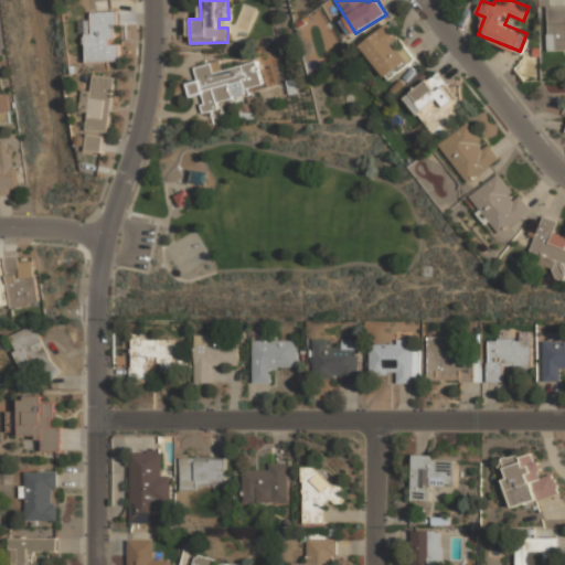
[(547,51),(564,51),(564,6),(547,6),(547,51)]
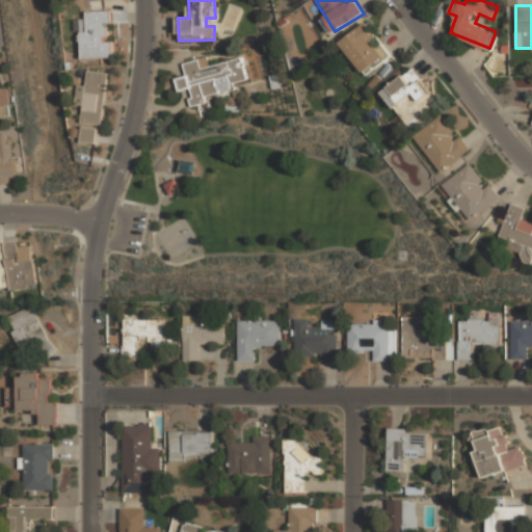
[(113,56),(112,10),(81,10),(82,57),(113,56)]
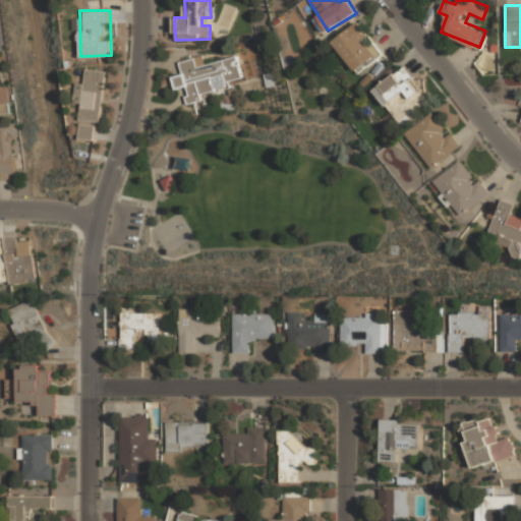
[(363,40),(368,36),(358,22),(333,42),(357,74),(378,59),(363,40)]
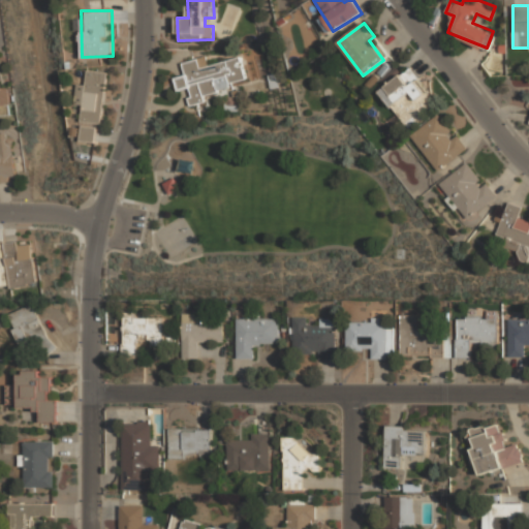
[(240,58),(209,65),(207,56),(182,62),(185,75),(175,78),(178,91),(187,88),(191,105),(205,102),(203,93),(247,83),(240,58)]
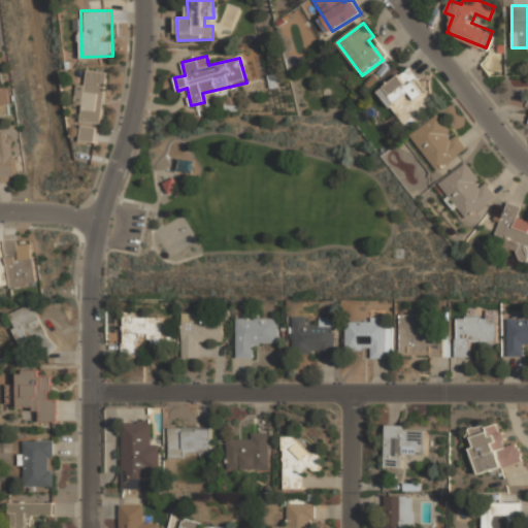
[(76,104),(84,104),(81,121),(102,123),(106,71),(88,69),(86,84),(78,83),(76,104)]
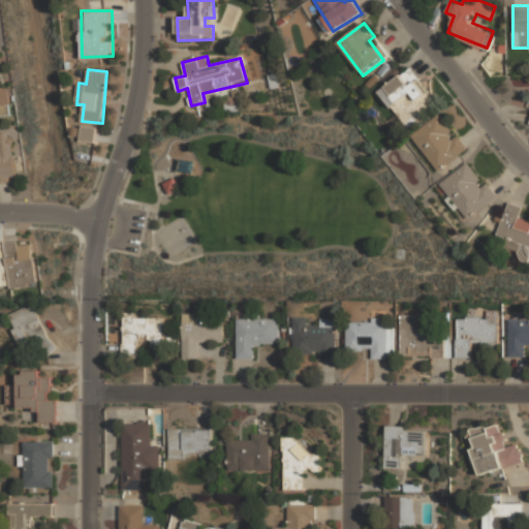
[(436,107),(410,69),(380,89),(406,128),(436,107)]
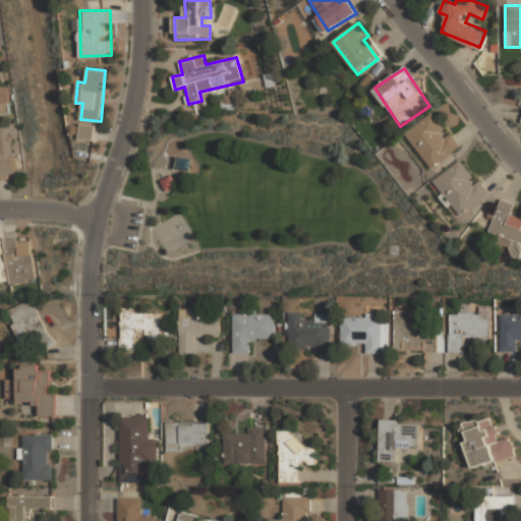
[(0,113),(11,112),(8,84),(0,84),(0,113)]
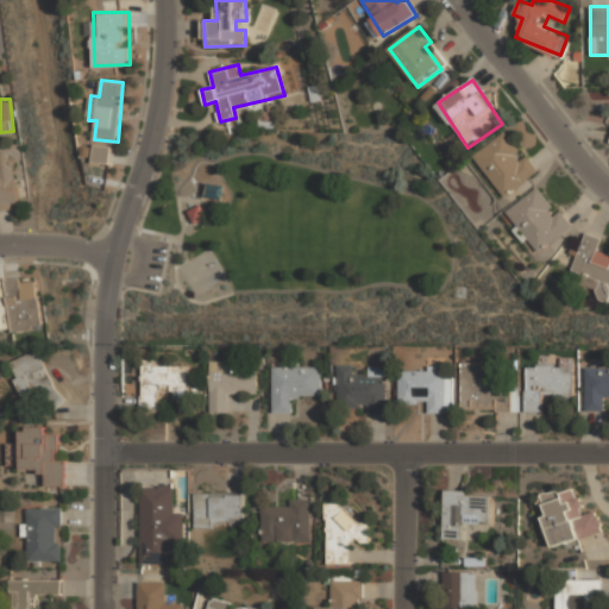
[(539,173),(525,154),(521,156),(504,132),(472,155),(503,198),(539,173)]
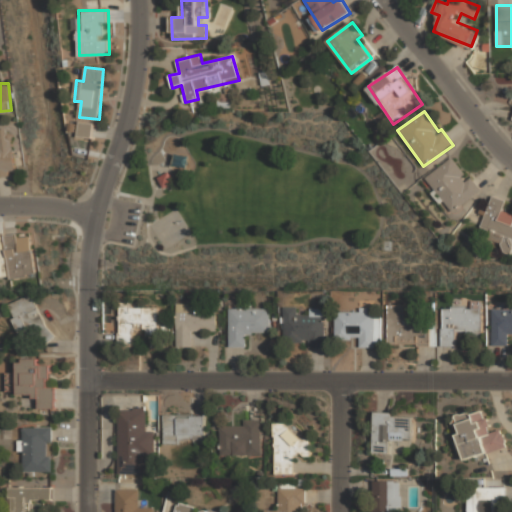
[(87,136),(90,123),(82,121),(79,134),(87,136)]
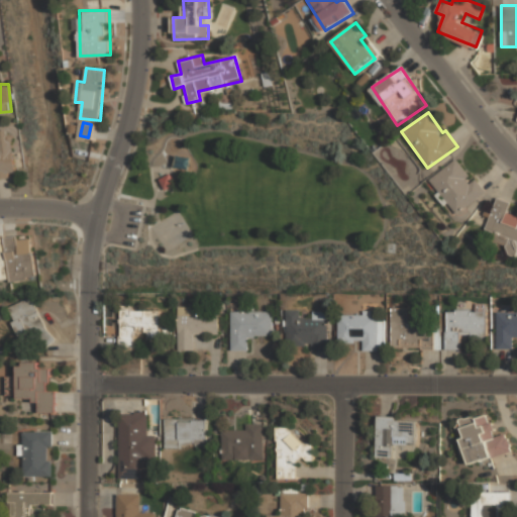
[(0,129),(0,177),(17,175),(11,128),(0,129)]
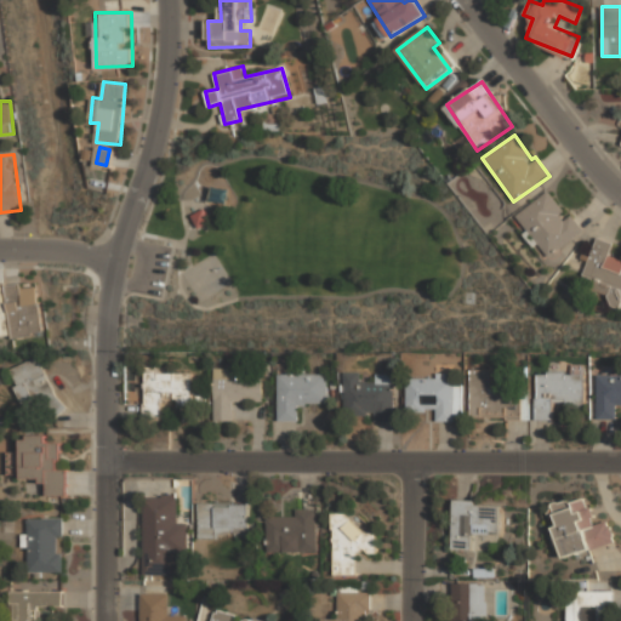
[(584,231),(569,212),(567,214),(547,191),(517,216),(550,257),(584,231)]
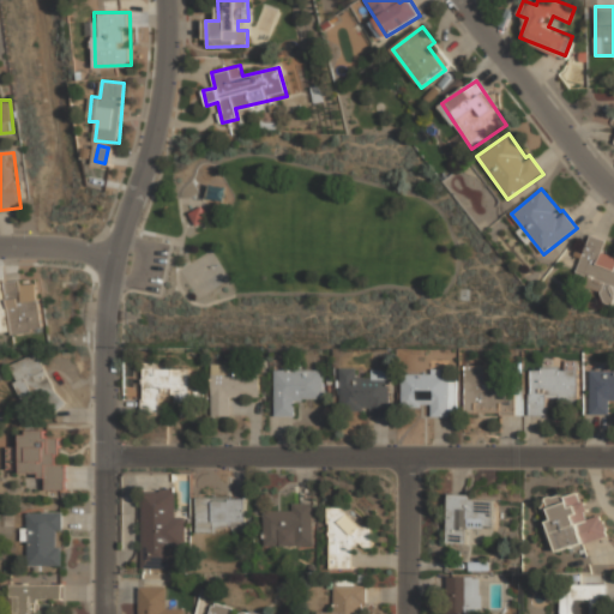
[(197,224),(210,217),(203,204),(190,212),(197,224)]
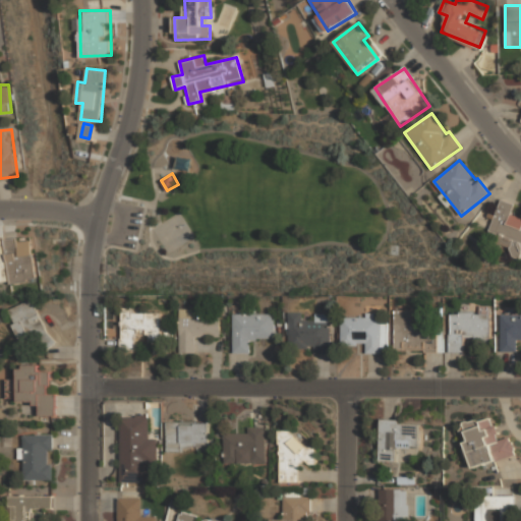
[(520,258),(520,256),(520,218),(511,215),(514,205),(501,199),(489,231),(514,239),(509,254),(520,258)]
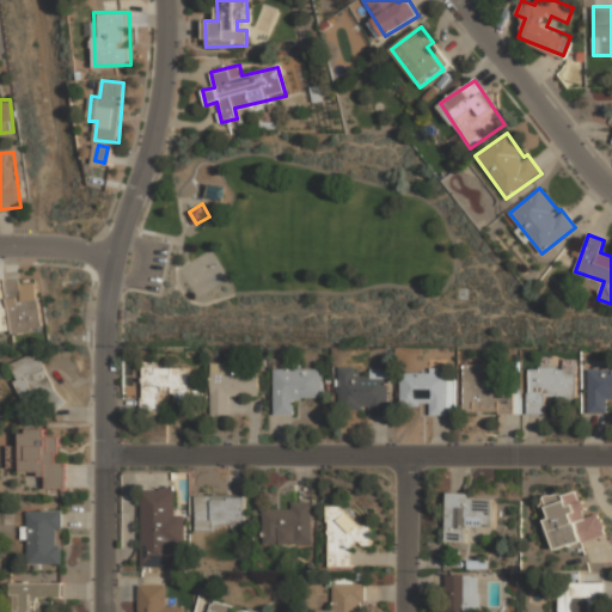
[(0,332),(42,329),(36,282),(22,285),(22,281),(0,282),(0,332)]
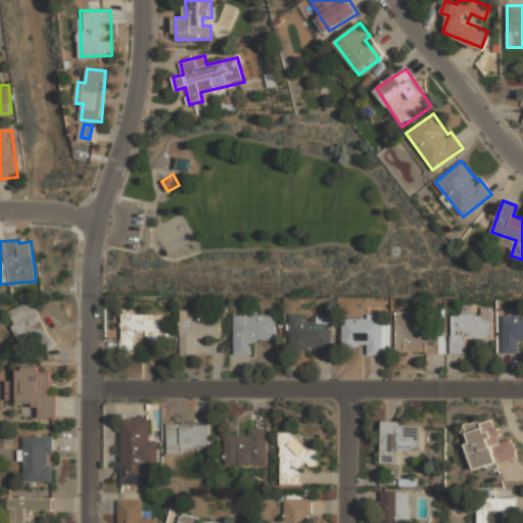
[(33,300),(8,312),(21,341),(29,337),(37,354),(54,346),(33,300)]
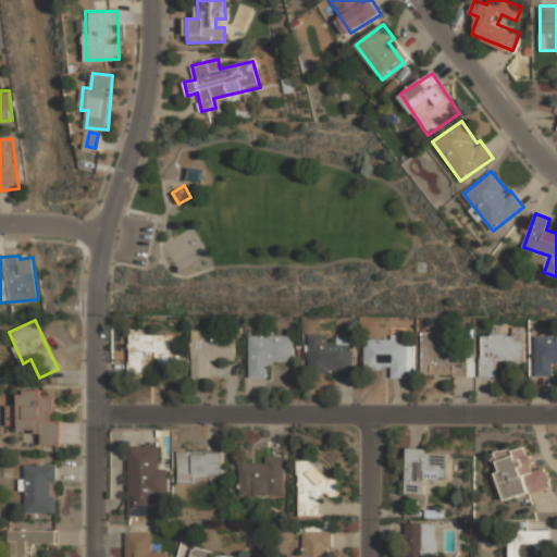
[(172,335),(141,335),(141,330),(131,330),(128,375),(144,376),(145,357),(159,357),(159,367),(171,367),(172,335)]
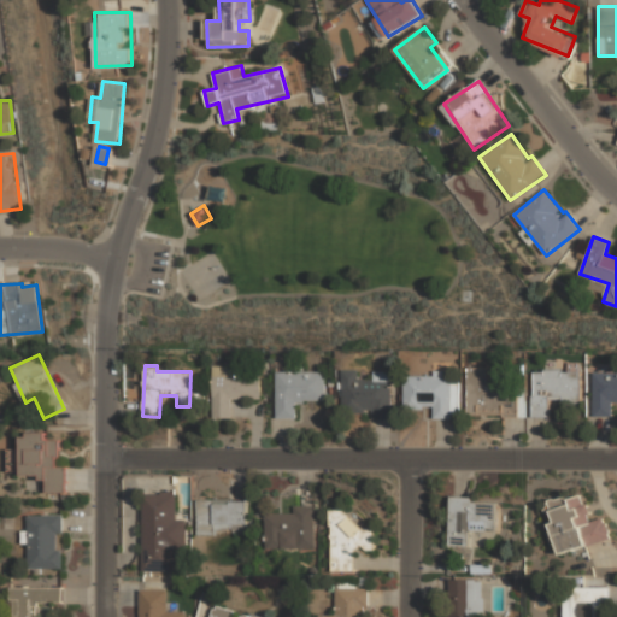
[(262,399),(260,372),(230,374),(230,366),(212,366),(213,419),(231,418),(231,399),(262,399)]
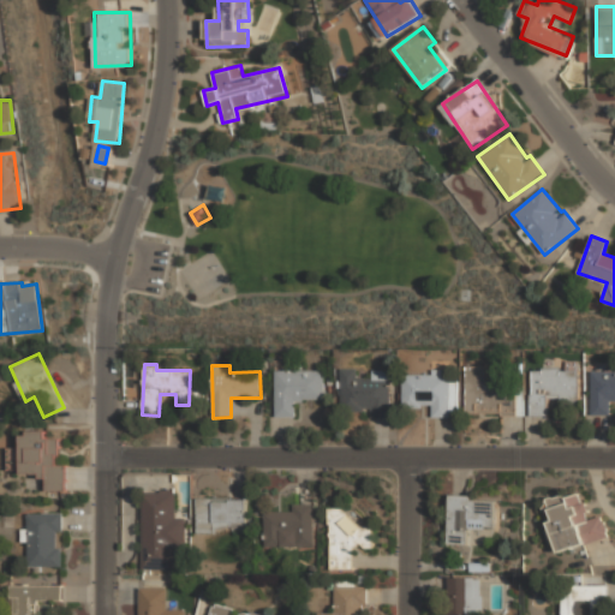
[(485,366),(466,366),(465,413),(515,415),(515,387),(485,386),(485,366)]
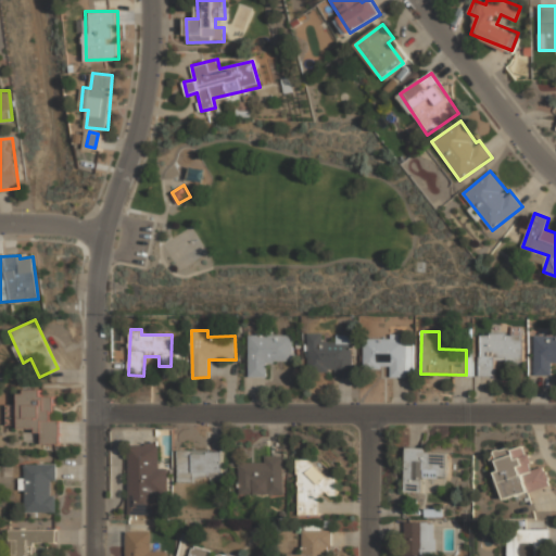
[(352,377),(352,342),(323,343),(323,333),(308,333),(308,373),(335,371),(335,378),(352,377)]
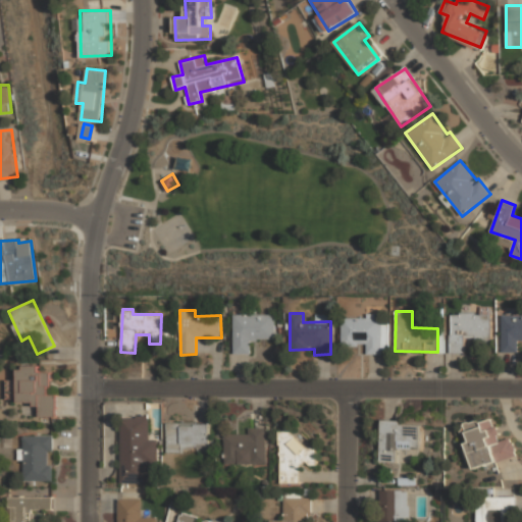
[(251,354),(251,341),(274,340),(274,314),(233,315),(233,355),(251,354)]
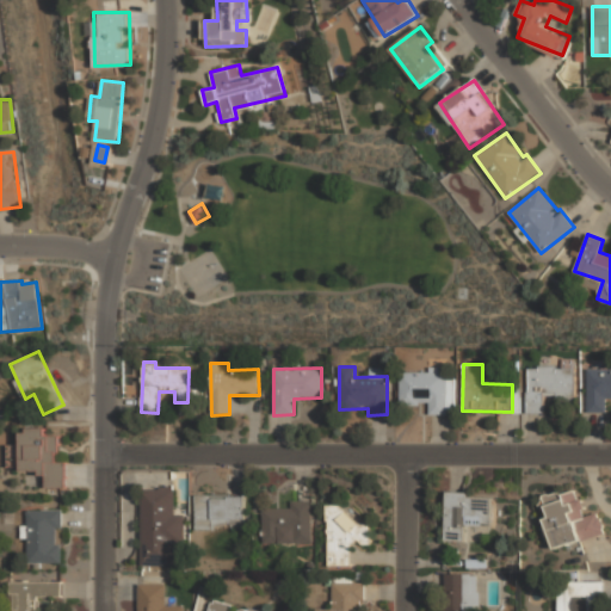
[(528,414),(543,414),(544,399),(574,399),(575,368),(528,368),(528,414)]
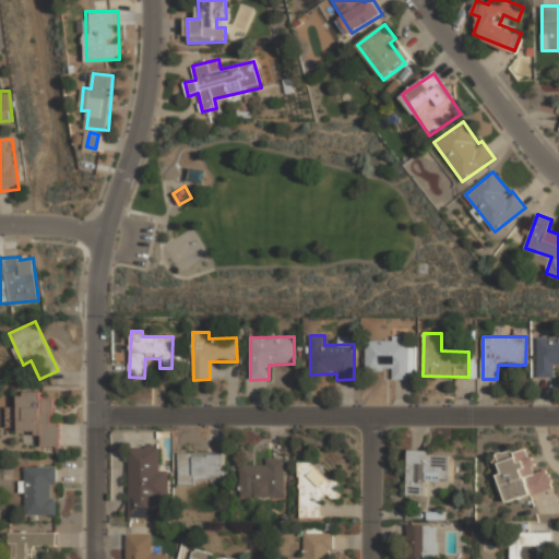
[(538,378),(555,377),(555,365),(558,365),(558,337),(537,339),(538,378)]
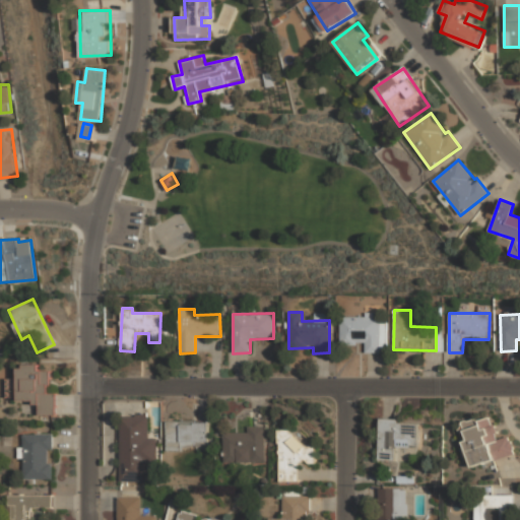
[(380,318),(340,317),(340,344),(367,344),(367,352),(379,352),(380,318)]
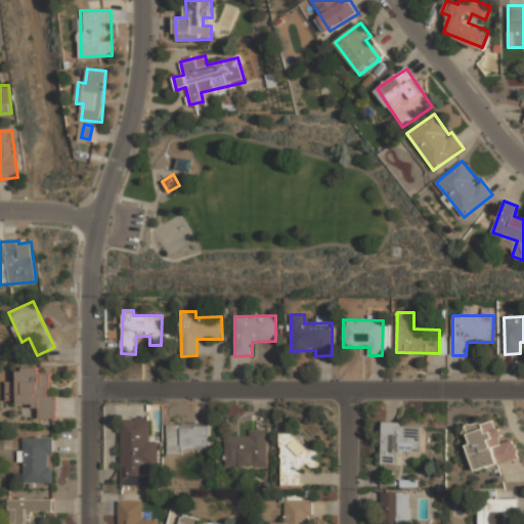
[(18,367),(17,405),(40,405),(40,418),(56,419),(56,396),(50,396),(51,374),(39,374),(39,367),(18,367)]
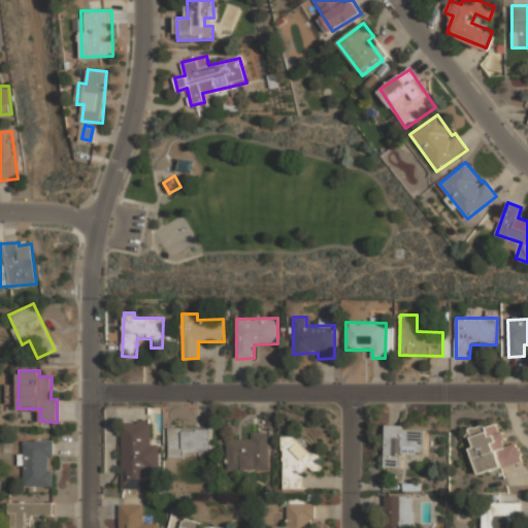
[(123,422),(123,488),(151,488),(151,470),(159,470),(159,444),(151,444),(151,422),(123,422)]
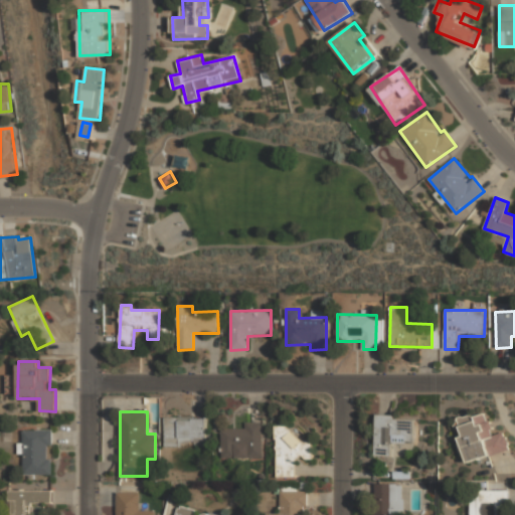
[(467,463),(509,451),(504,432),(493,435),(487,411),(456,420),(467,463)]
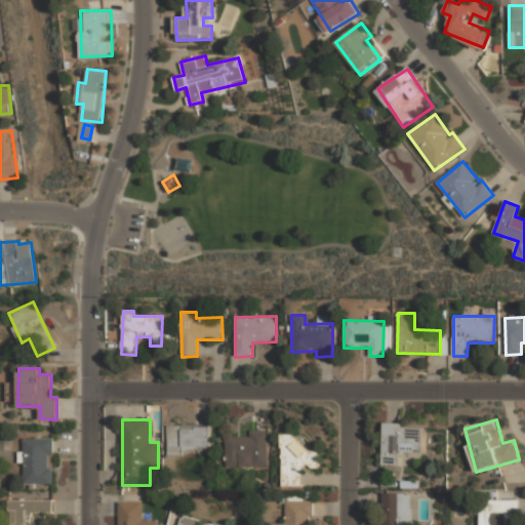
[(422,428),(403,428),(403,423),(384,422),(382,466),(400,466),(400,451),(421,452),(422,428)]
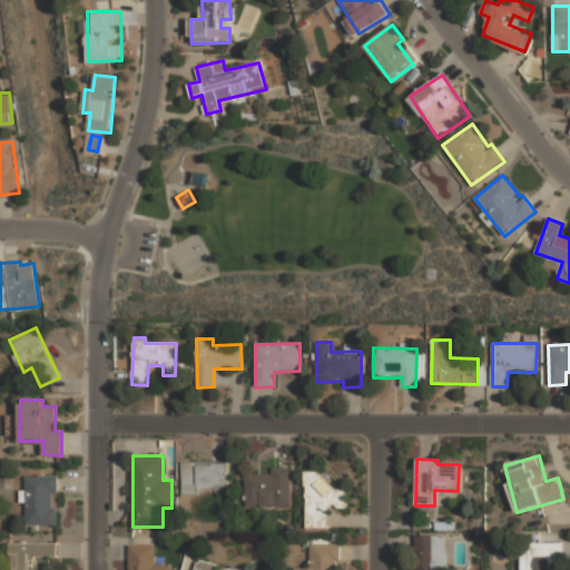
[(231,461),(184,461),(184,489),(231,489),(231,461)]
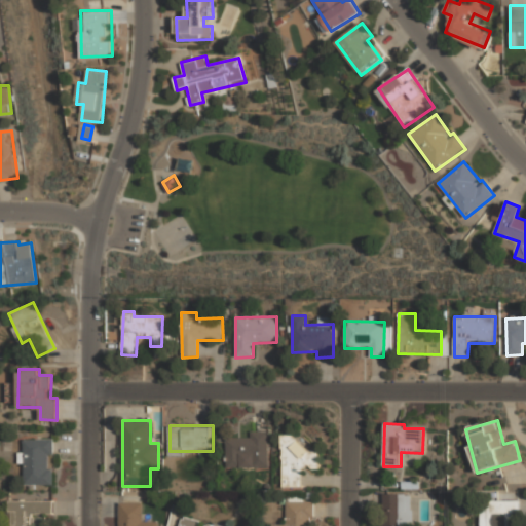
[(249,438),(227,438),(227,466),(269,466),(269,430),(249,430),(249,438)]
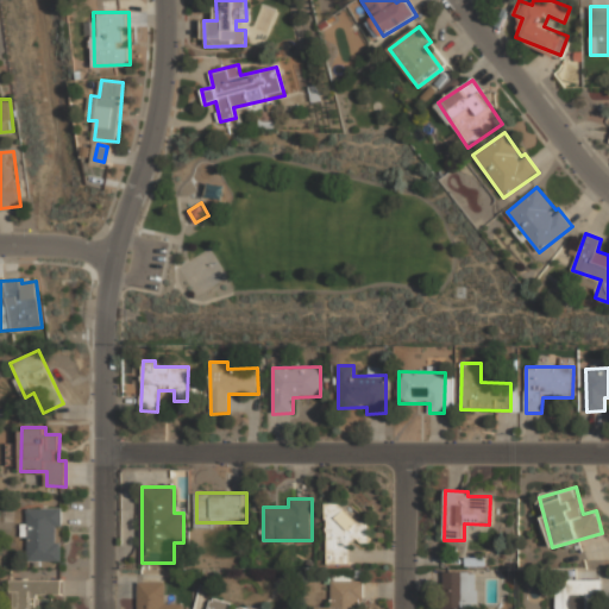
[(326,502),(327,564),(351,564),(351,541),(370,541),(370,521),(355,521),(355,502),(326,502)]
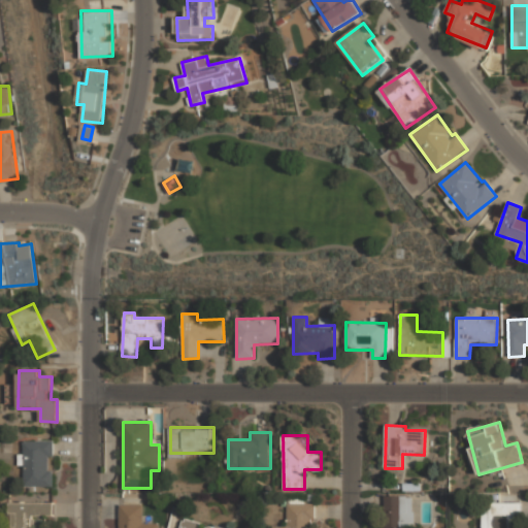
[(51,487),(51,457),(54,457),(54,440),(23,441),(24,455),(19,455),(19,465),(24,465),(24,487),(51,487)]
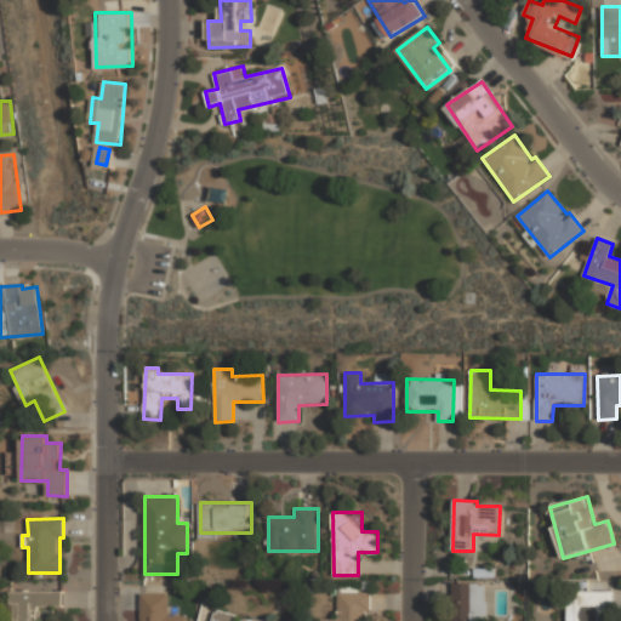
[(453,584),(451,620),(478,620),(478,617),(485,617),(485,584),(453,584)]
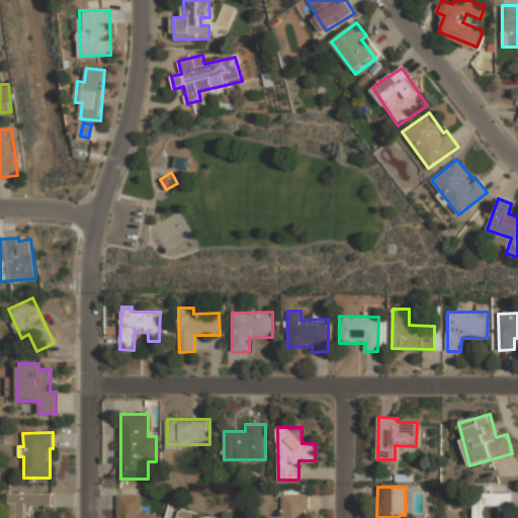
[(510,517),(511,494),(473,493),(472,517),(510,517)]
